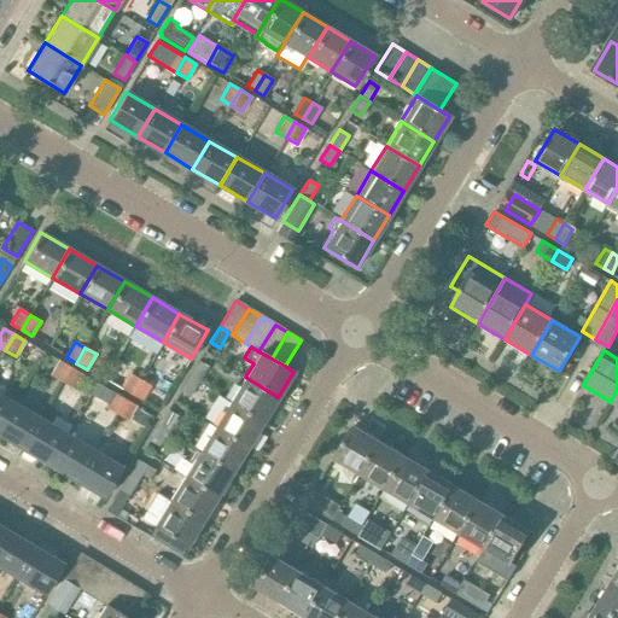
[(60,383),(70,368),(59,362),(51,377),(60,383)]
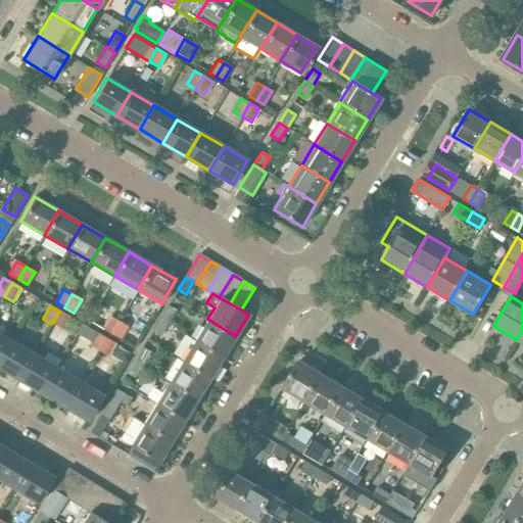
[(159,319),(168,324),(175,312),(167,306),(159,319)]
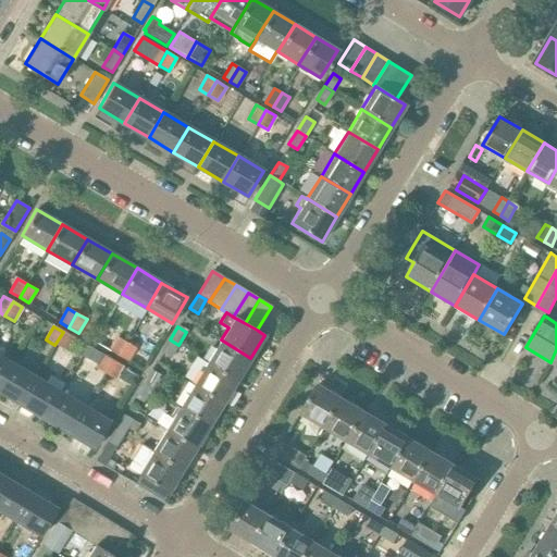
[(63,332),(54,345),(64,350),(72,337),(63,332)]
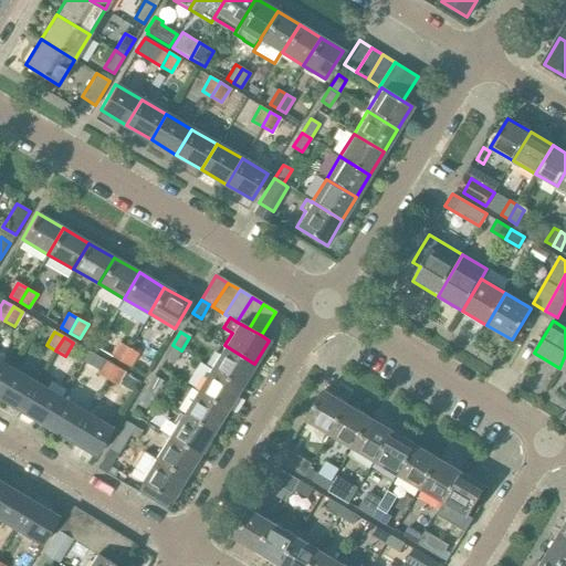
[(121,363),(128,348),(118,343),(111,357),(121,363)]
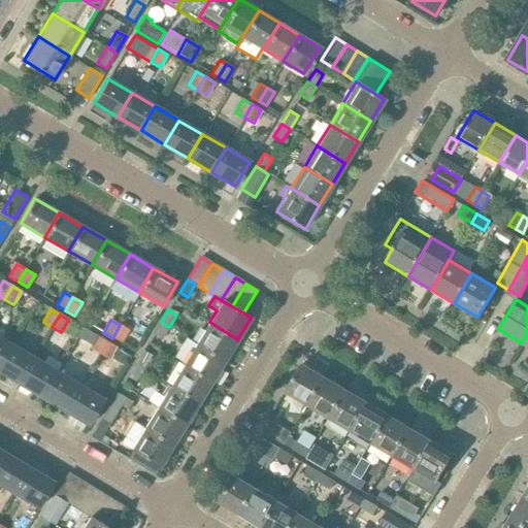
[(170,327),(169,327),(161,322),(153,335),(161,339),(164,334),(165,335),(170,327)]
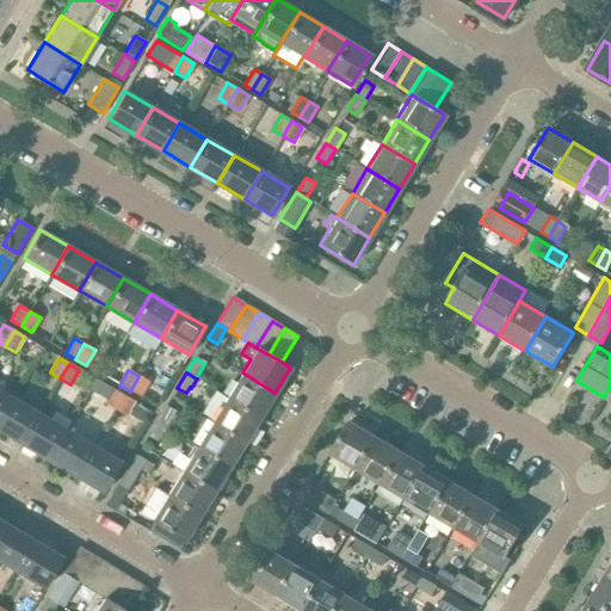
[(260,417),(275,393),(242,372),(227,397),(260,417)]
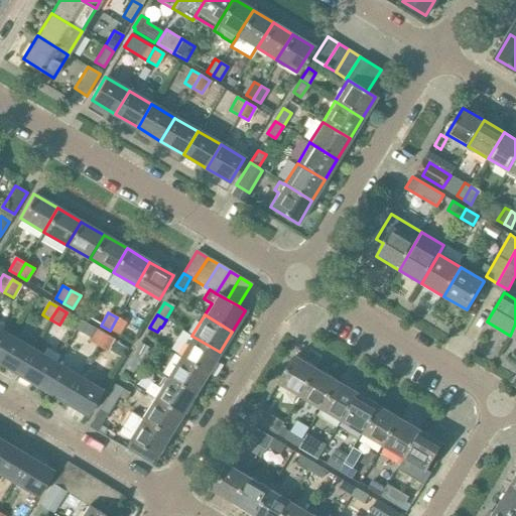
[(117,317),(110,331),(118,336),(125,323),(117,317)]
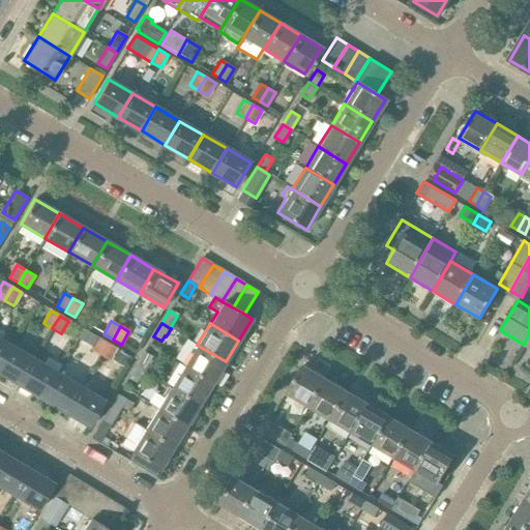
[(99,356),(107,344),(98,339),(91,351),(99,356)]
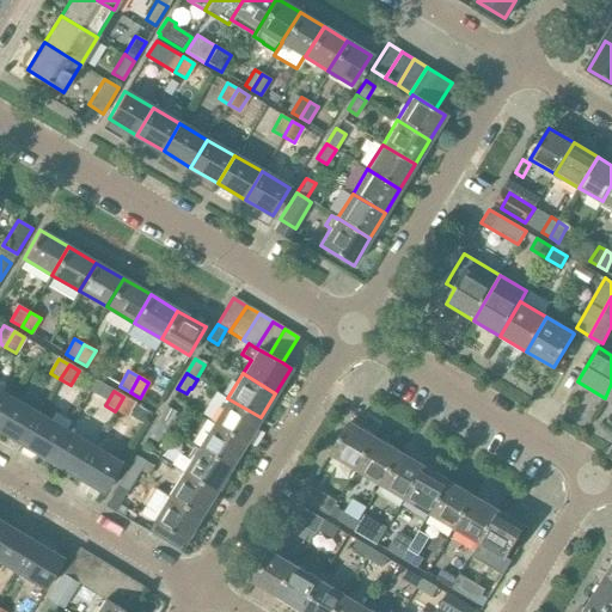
[(0,416),(11,399),(0,392),(0,416)]
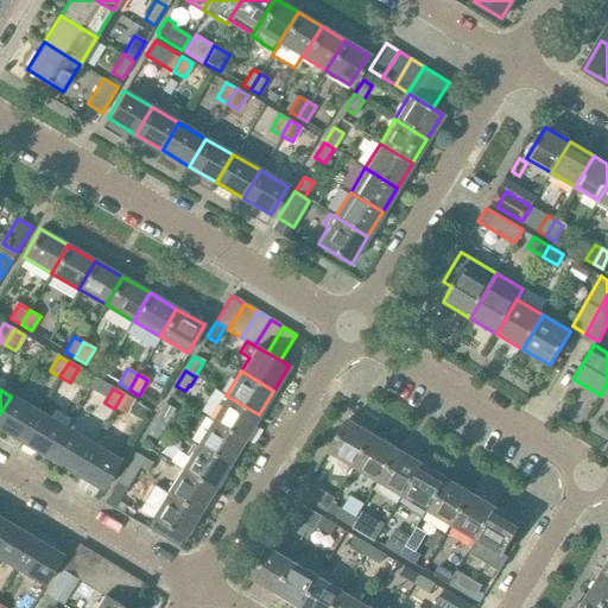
[(122,394),(114,409),(125,415),(133,400),(122,394)]
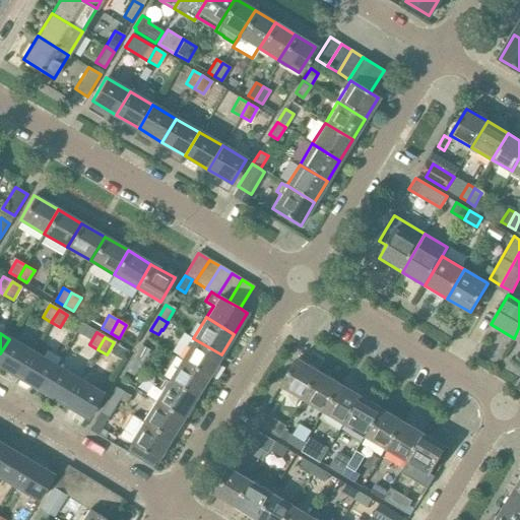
[(208,376),(221,354),(193,338),(181,359),(208,376)]
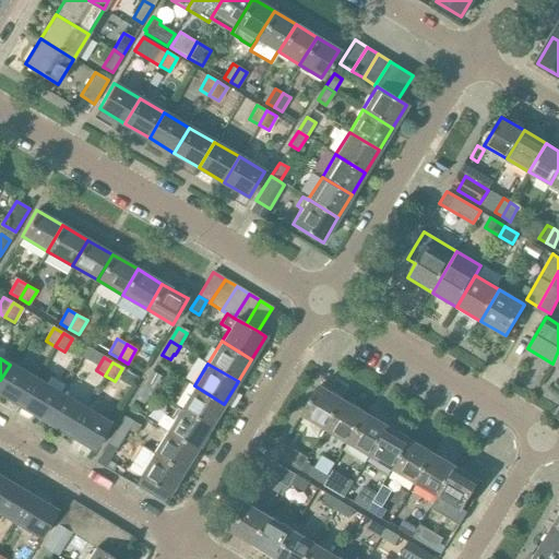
[(35,380),(10,365),(0,380),(0,392),(20,405),(35,380)]
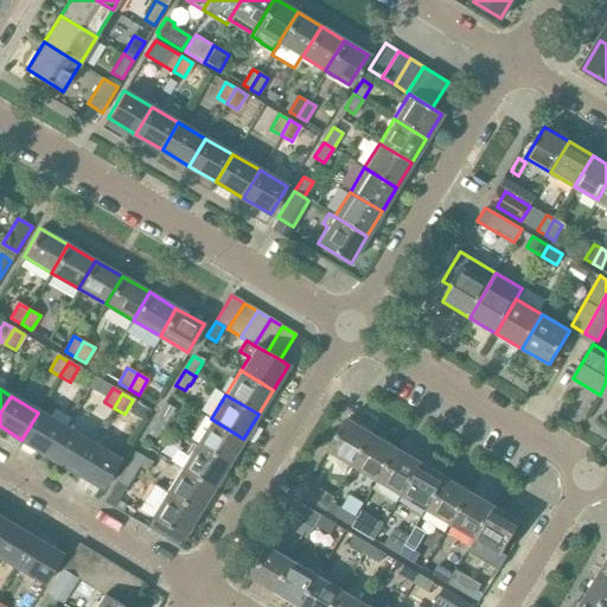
[(155,419),(165,425),(173,410),(165,404),(155,419)]
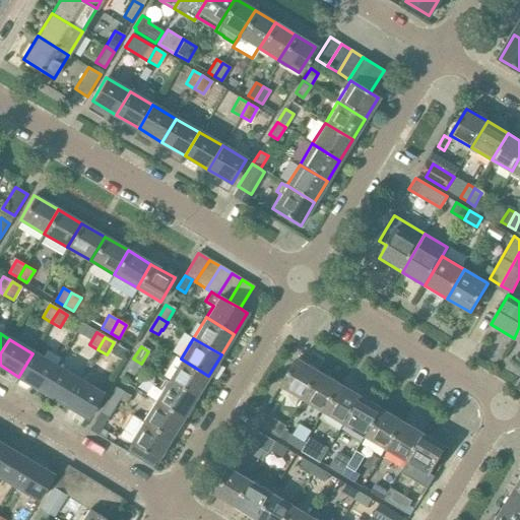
[(56,367),(33,353),(18,377),(42,390),(56,367)]
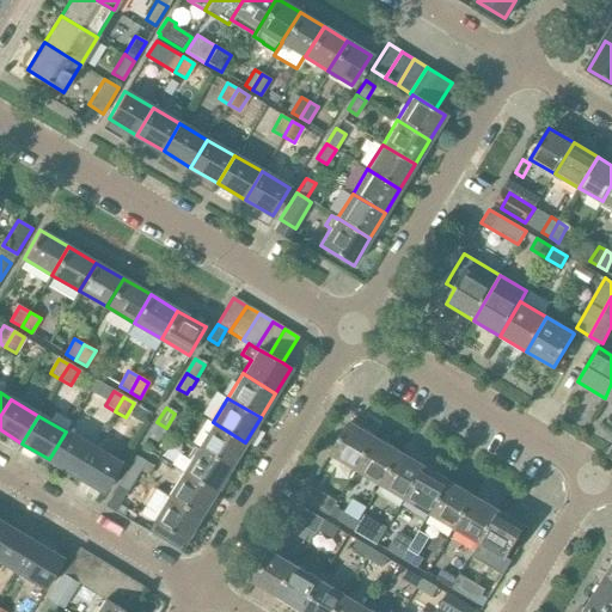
[(166,428),(157,422),(147,438),(157,444),(166,428)]
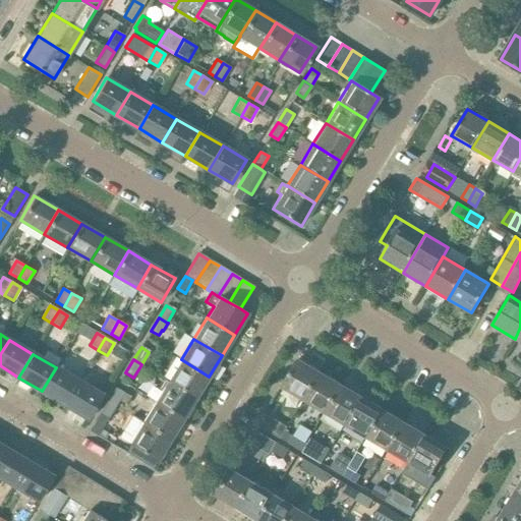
[(196,398),(209,377),(181,359),(168,381),(196,398)]
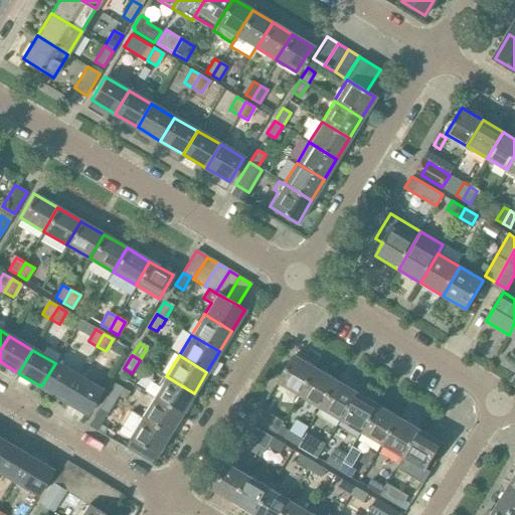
[(316,367),(295,355),(279,382),(300,395),(316,367)]
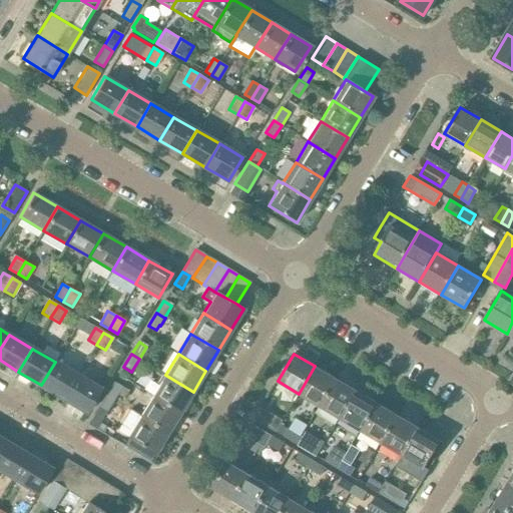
[(78,375),(55,362),(41,385),(64,399),(78,375)]
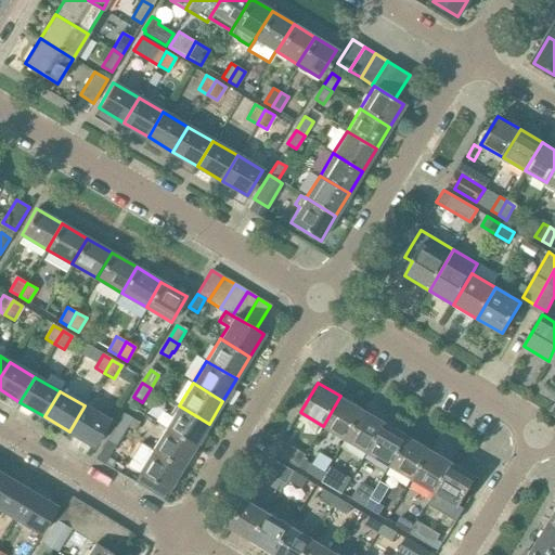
[(363,409),(340,396),(323,426),(345,439),(363,409)]
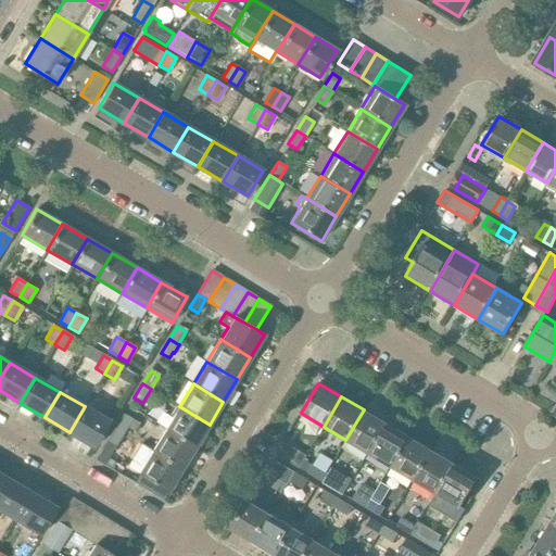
[(85,406),(70,432),(95,447),(110,421),(85,406)]
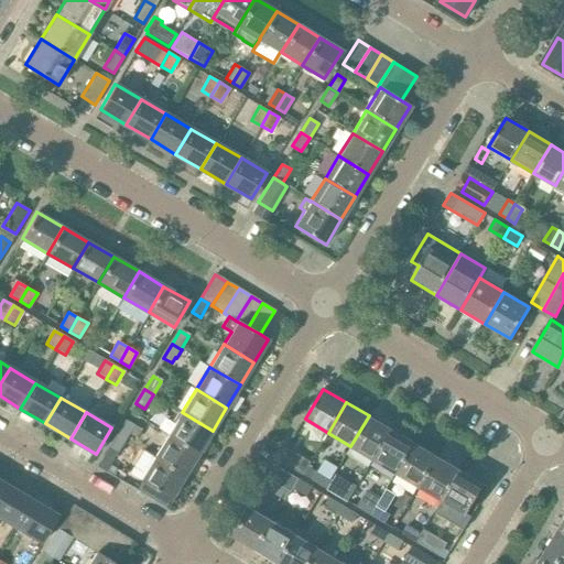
[(198,453),(213,431),(182,412),(169,434),(198,453)]
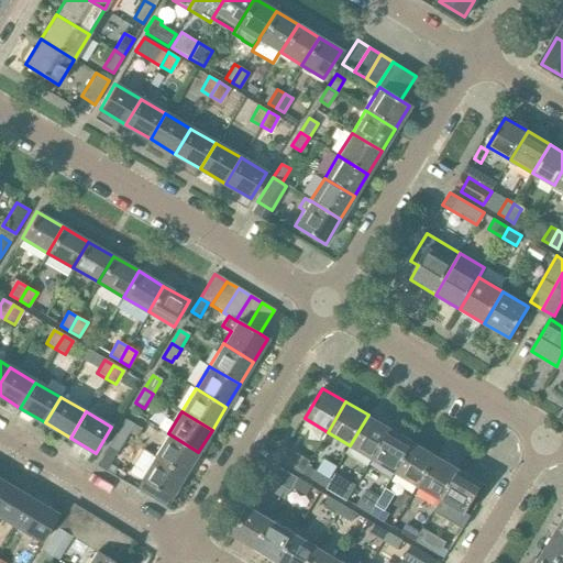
[(392,429),(368,415),(350,445),(373,459),(392,429)]
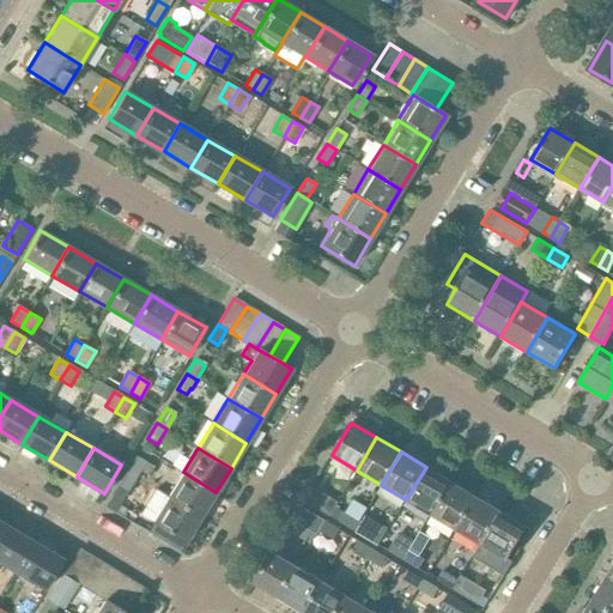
[(127,472),(135,478),(137,479),(141,472),(147,477),(152,468),(135,459),(127,472)]
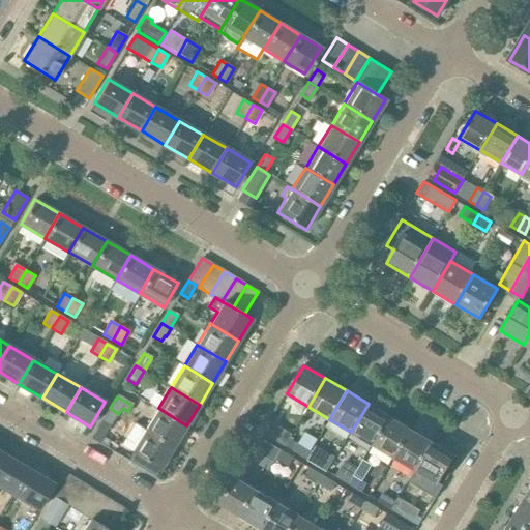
[(351,432),(373,445),(389,416),(369,404),(351,432)]
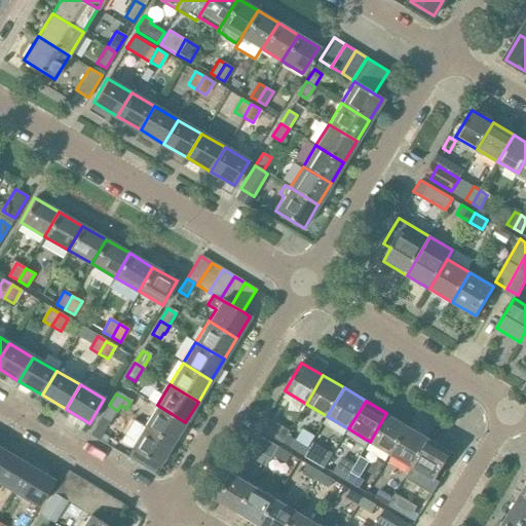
[(116,410),(109,405),(101,418),(109,423),(116,410)]
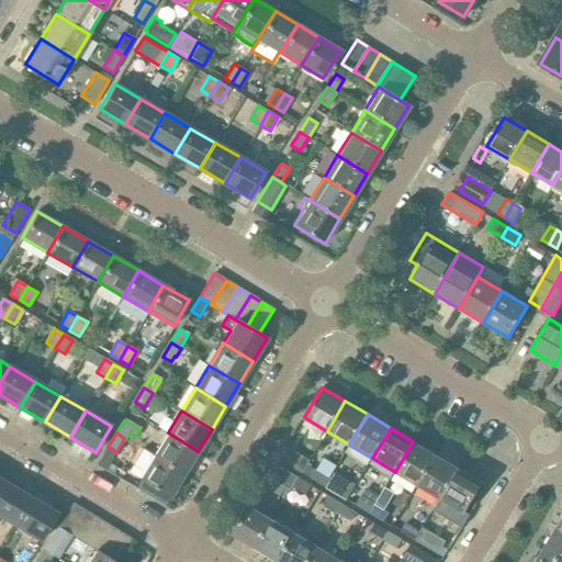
[(183,474),(198,451),(168,433),(154,456),(183,474)]
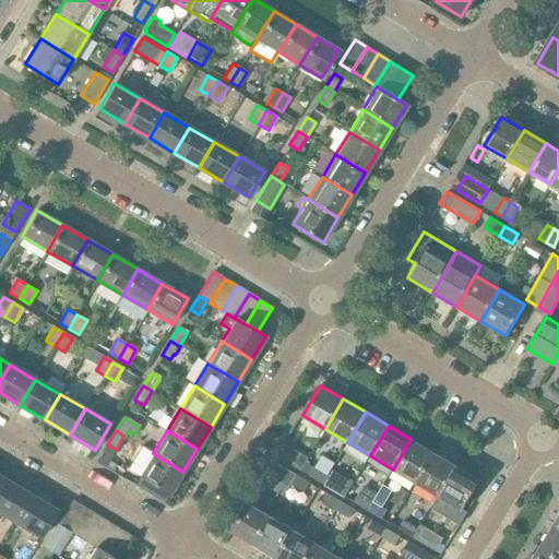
[(393,470),(415,483),(433,452),(411,439),(393,470)]
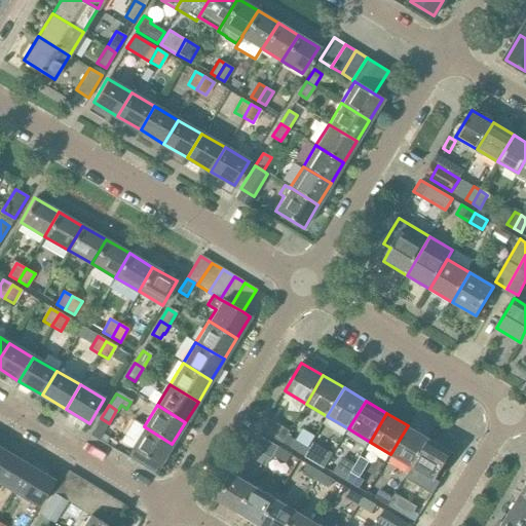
[(290,430),(289,430),(268,418),(262,429),(284,443),(290,430)]
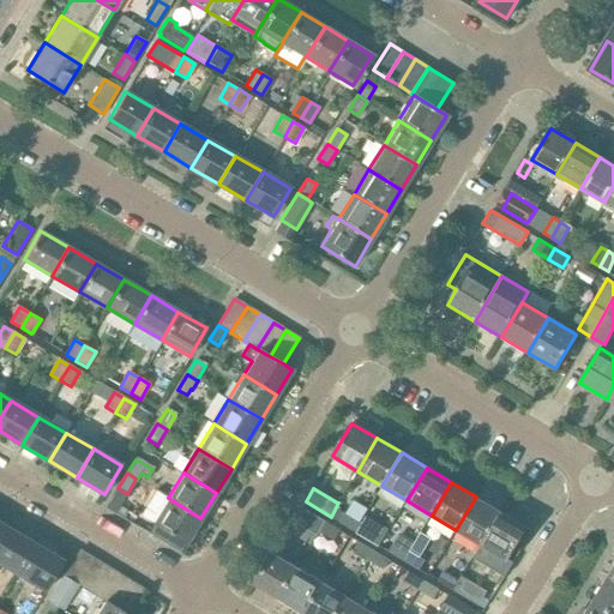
[(456,530),(481,545),(500,511),(476,497),(456,530)]
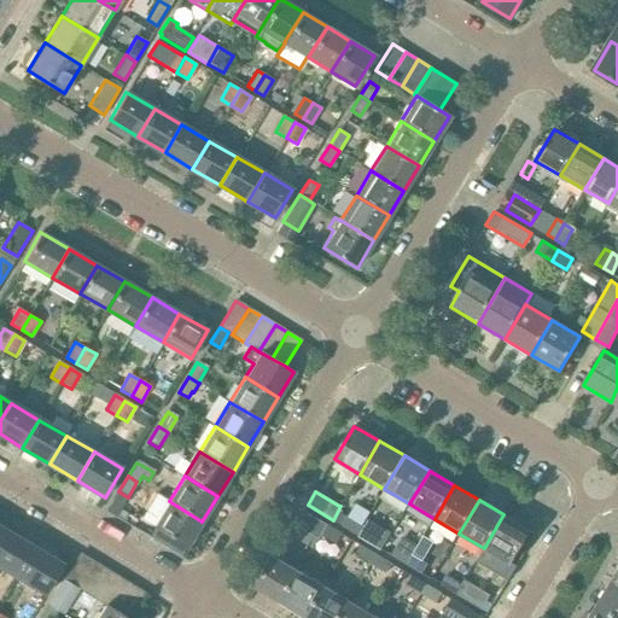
[(202,522),(169,501),(153,526),(187,547),(202,522)]
